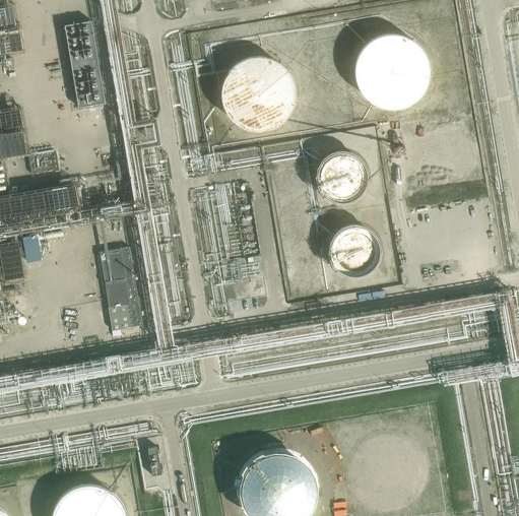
[(0,0),(0,325),(7,325),(3,299),(27,295),(16,228),(81,217),(76,184),(0,196),(0,156),(26,153),(19,109),(2,112),(0,99),(0,56),(24,52),(17,6),(0,8),(0,0)]
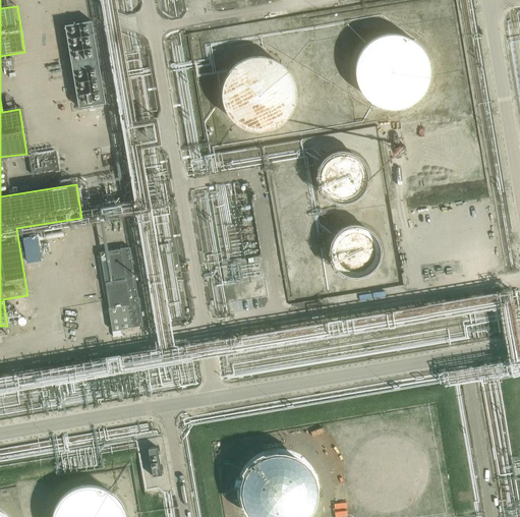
[(79,112),(106,107),(92,24),(65,29),(79,112)]
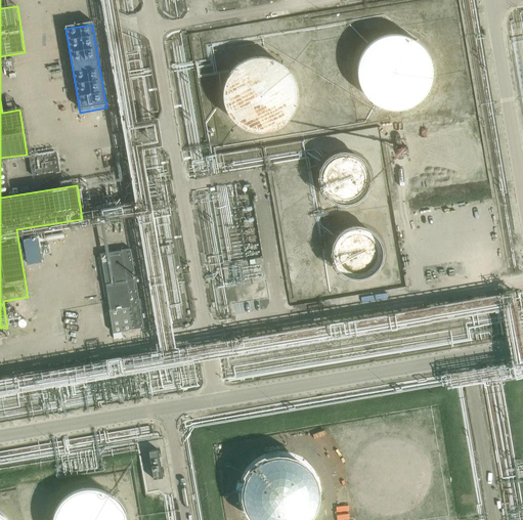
[(432,79),(433,73),(432,67),(431,60),(428,55),(425,50),(421,45),(416,41),(410,39),(404,37),(398,36),(392,36),(386,37),(380,39),(375,41),(369,45),(365,50),(362,55),(360,60),(358,67),(358,73),(358,79),(360,85),(362,90),(365,95),(369,100),(375,103),(380,106),(386,109),(392,110),(398,110),(404,109),(410,106),(416,103),(421,100),(425,95),(428,90),(431,85),(432,79)]
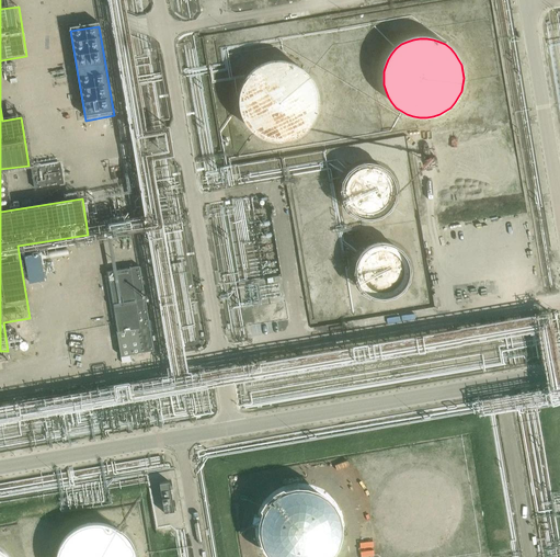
[(319,109),(319,102),(319,95),(317,89),(315,83),(311,78),(307,72),(301,68),(296,65),(289,63),(284,61),(277,61),(271,63),(264,64),(259,67),(253,70),(248,75),(244,80),(241,86),(239,92),(238,99),(238,105),(239,112),(241,117),(244,123),(248,128),(253,133),(258,137),(264,139),(271,141),(276,143),(283,141),(289,140),(296,138),(301,135),(307,131),(311,126),(315,121),(317,114),(319,109)]
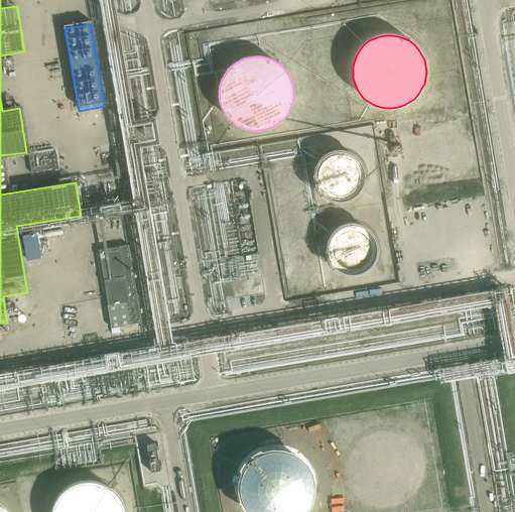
[(366,182),(367,177),(366,172),(365,167),(362,162),(359,158),(355,155),(351,153),(346,151),(341,150),(336,151),(331,152),(327,154),(323,157),(318,160),(316,165),(314,169),(313,174),(313,179),(314,184),(316,189),(318,194),(323,198),(327,201),(331,203),(336,204),(341,204),(346,203),(351,202),(355,199),(359,196),(362,192),(365,186),(366,182)]
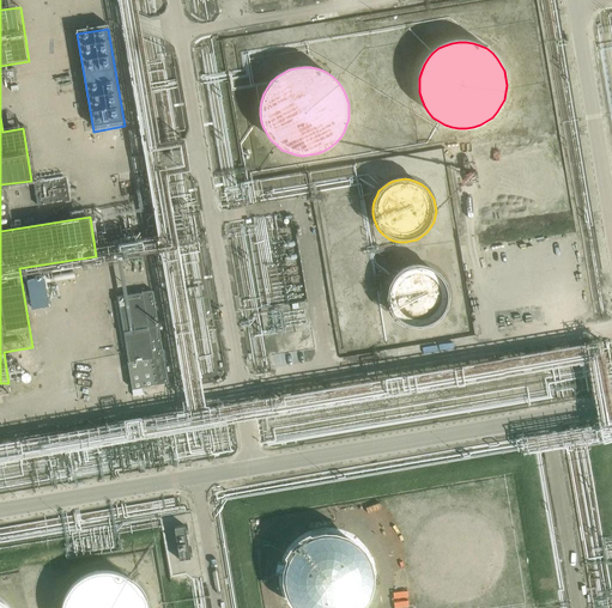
[(68,181),(35,187),(38,211),(73,205),(68,181)]
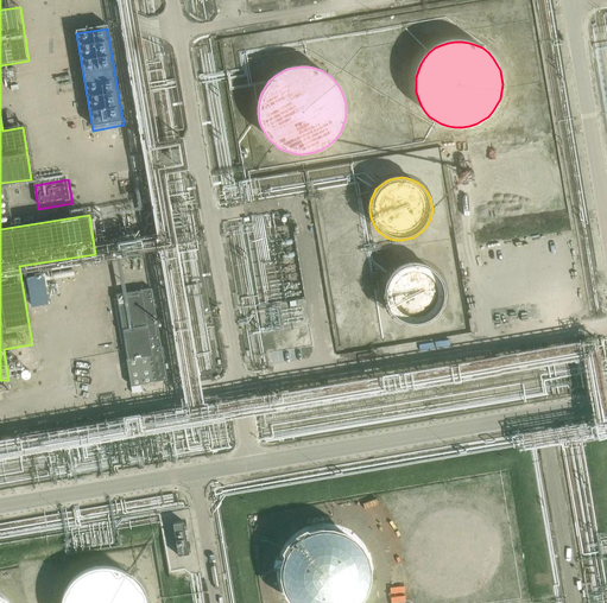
[(444,299),(444,294),(444,289),(443,283),(440,278),(436,273),(432,270),(428,267),(422,265),(417,265),(411,265),(405,266),(400,268),(396,272),(392,275),(389,280),(386,285),(385,291),(385,297),(386,303),(389,308),(392,312),(396,316),(400,319),(405,322),(411,323),(417,323),(422,323),(428,321),(432,318),(436,315),(440,310),(443,305),(444,299)]
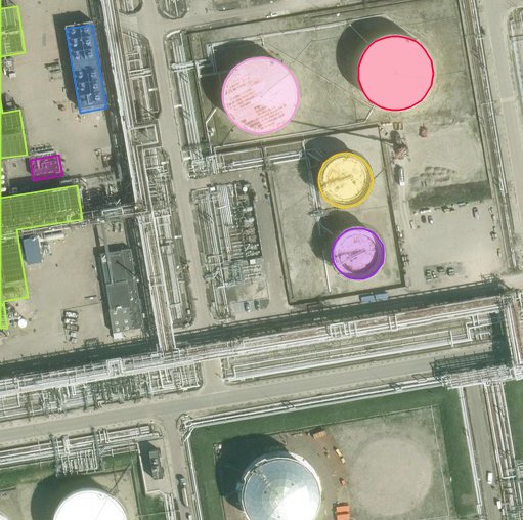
[(131,254),(102,258),(114,336),(142,331),(131,254)]
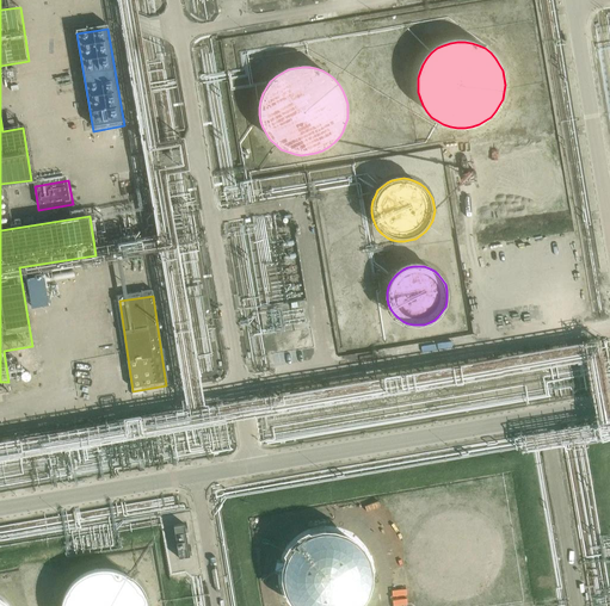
[(373,583),(373,576),(373,570),(370,563),(368,557),(364,551),(359,546),(355,542),(349,538),(343,536),(336,535),(330,533),(322,535),(315,536),(309,538),(303,542),(299,546),(294,551),(290,557),(288,563),(287,570),(285,576),(287,583),(288,591),(290,597),(294,603),(296,605),(362,605),(364,603),(368,597),(370,591),(373,583)]
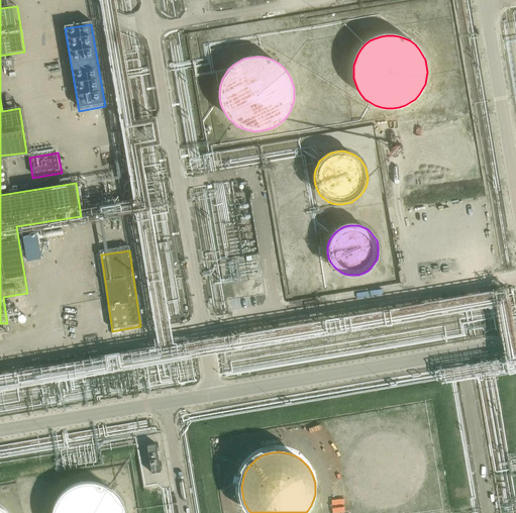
[(125,512),(124,508),(122,503),(119,498),(116,494),(112,490),(107,487),(102,485),(96,483),(91,483),(85,483),(80,484),(75,486),(70,489),(65,492),(61,496),(58,501),(56,506),(54,511),(54,512),(125,512)]
